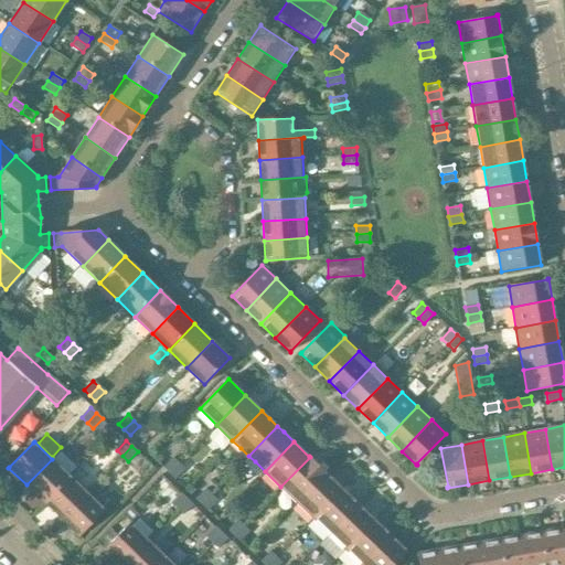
[(310,457),(280,487),(297,503),(326,472),(310,457)]
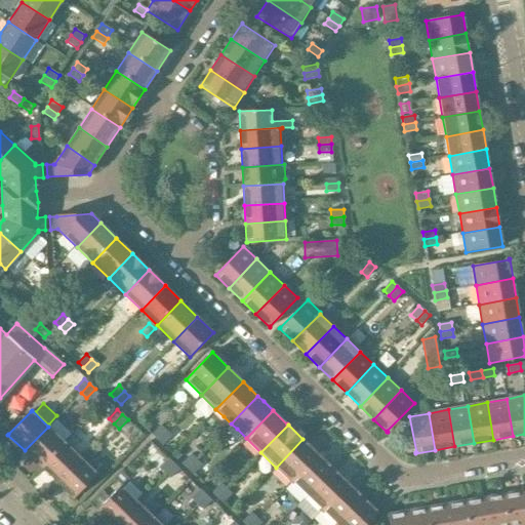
[(152,435),(157,440),(166,431),(160,426),(152,435)]
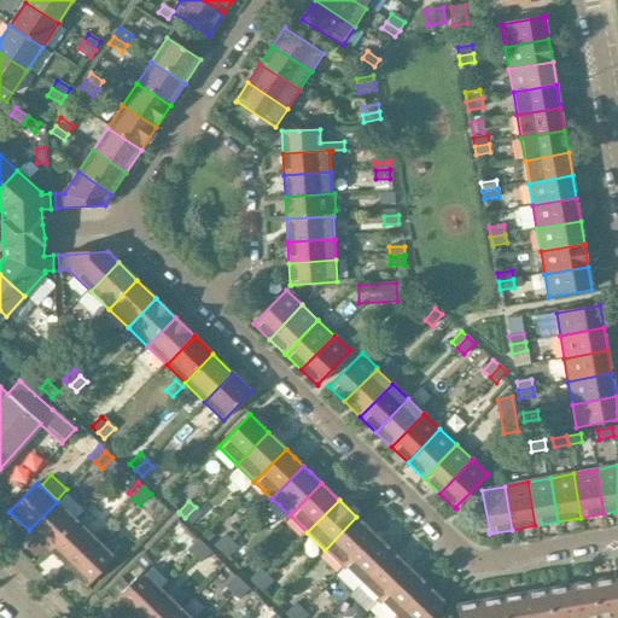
[(57,502),(29,530),(48,549),(76,520),(57,502)]
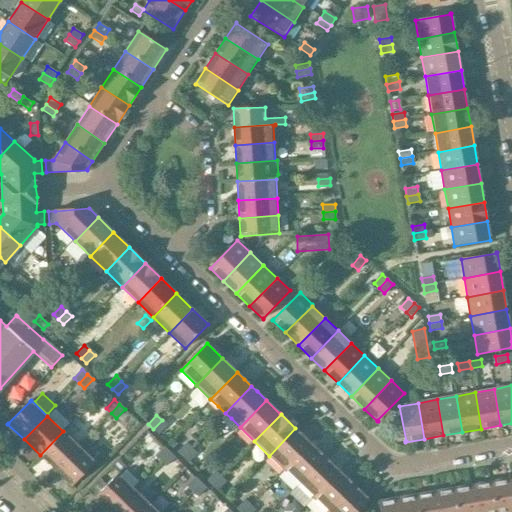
[(162,420),(153,429),(158,434),(167,425),(162,420)]
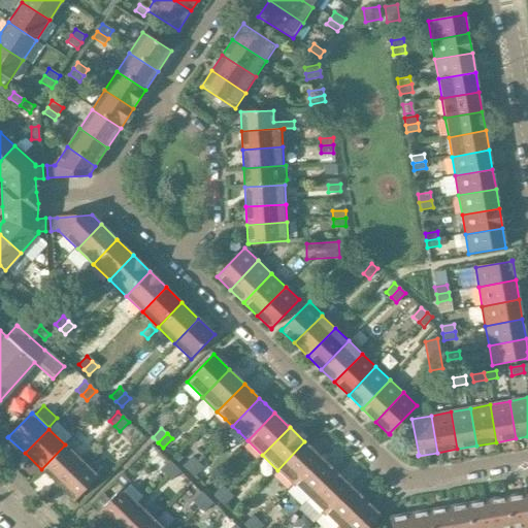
[(304,441),(277,470),(293,485),(320,457),(305,442),(304,441)]
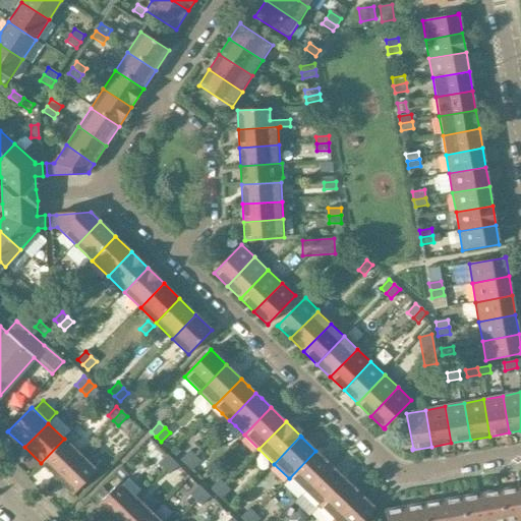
[(64,439),(41,463),(57,479),(80,455),(64,439)]
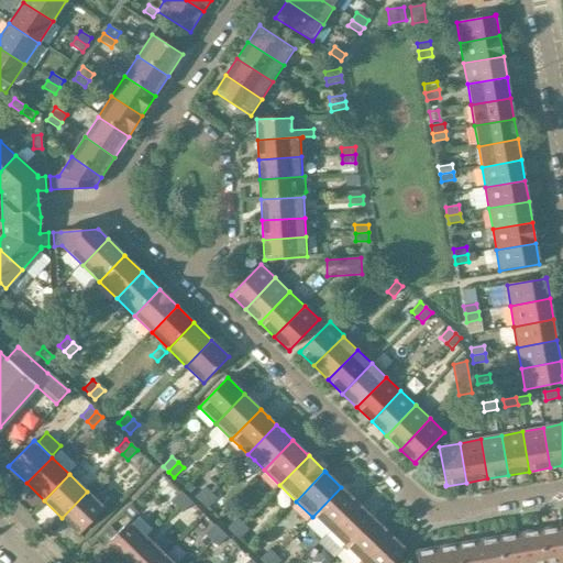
[(195,497),(200,503),(210,493),(205,487),(195,497)]
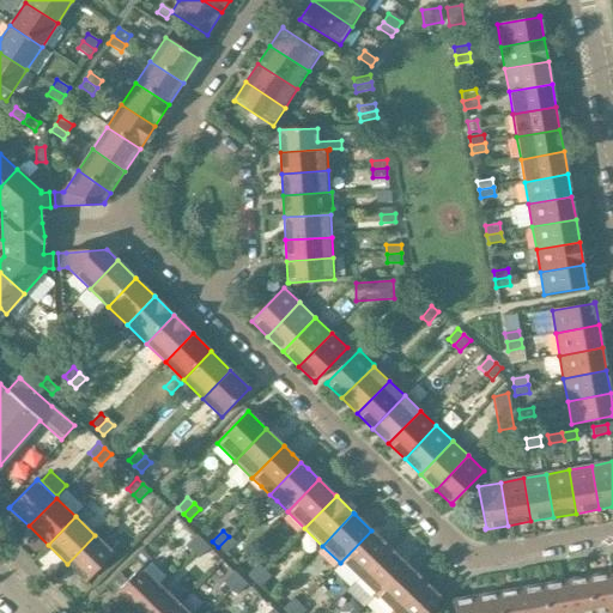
[(371,530),(340,563),(357,580),(388,547),(371,530)]
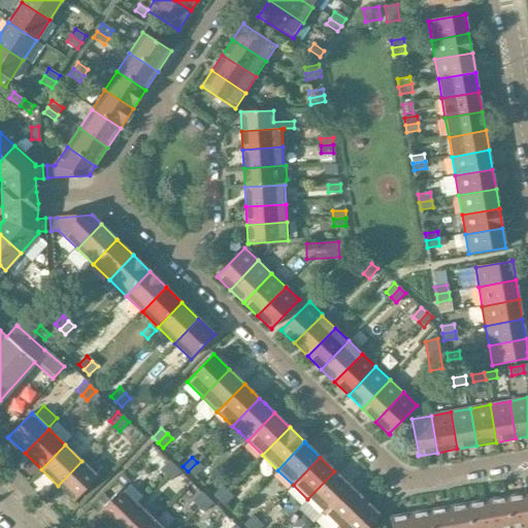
[(81,461),(58,486),(74,501),(75,501),(74,500),(97,477),(98,477),(81,461)]
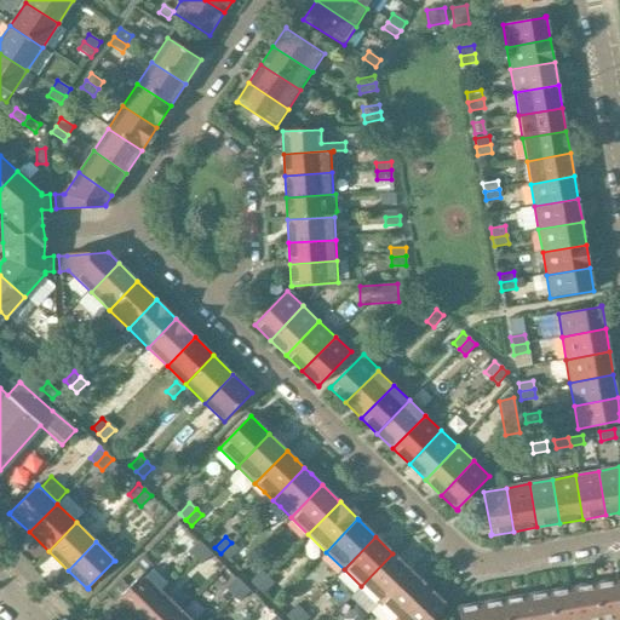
[(188,552),(195,558),(205,547),(199,541),(188,552)]
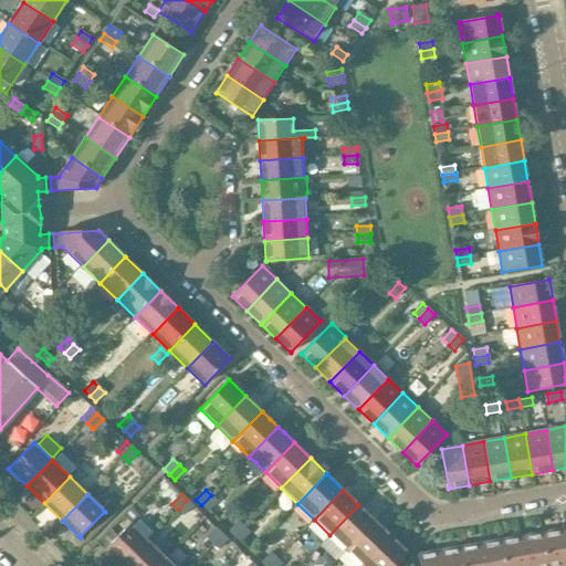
[(211,495),(201,505),(208,511),(217,501),(211,495)]
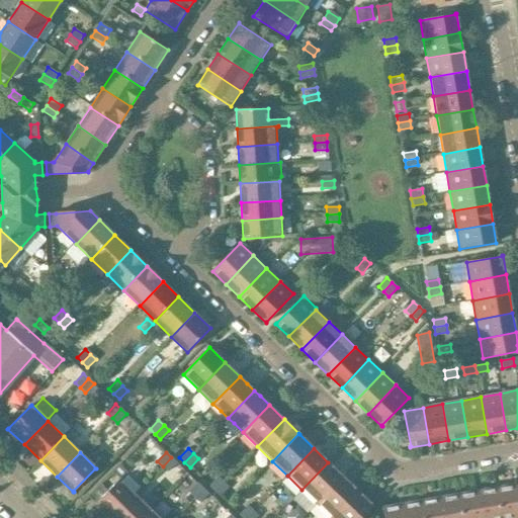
[(171,457),(163,466),(168,471),(176,462),(171,457)]
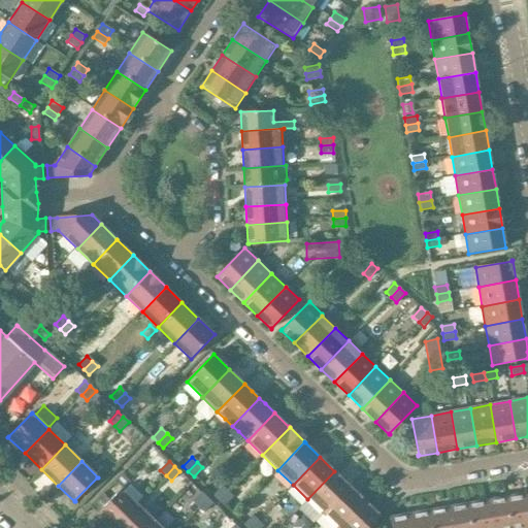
[(334,471),(307,499),(316,506),(323,514),(350,486),(342,479),(334,471)]
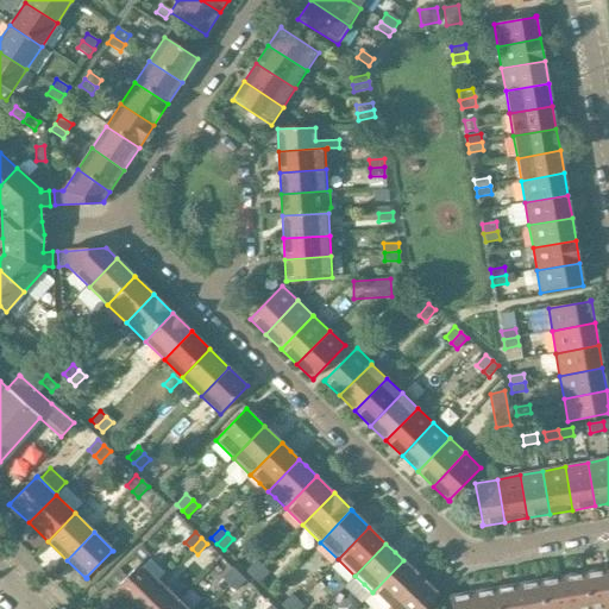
[(403,560),(372,592),(389,608),(421,577),(403,560)]
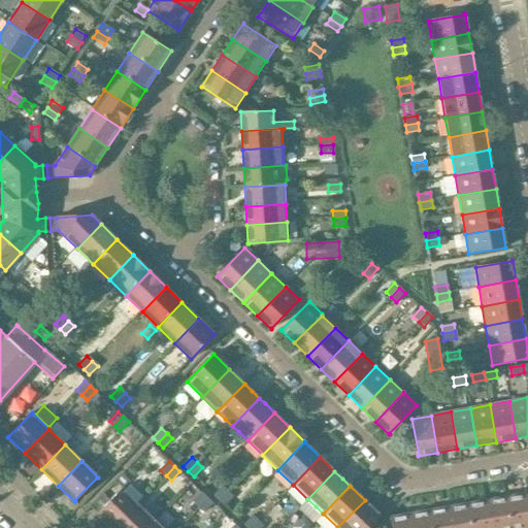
[(213,496),(219,501),(227,492),(222,487),(213,496)]
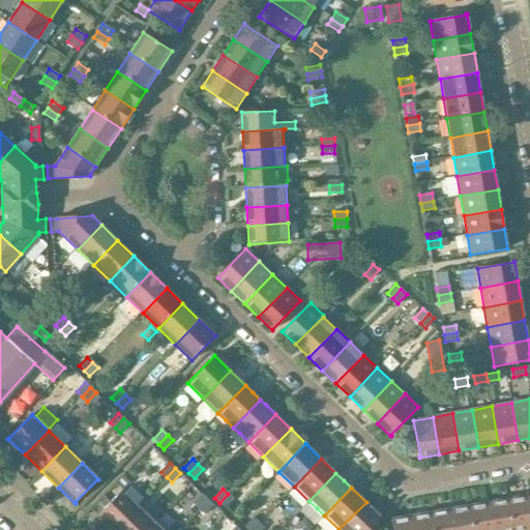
[(114,529),(138,505),(121,490),(121,491),(95,517),(109,529),(114,529)]
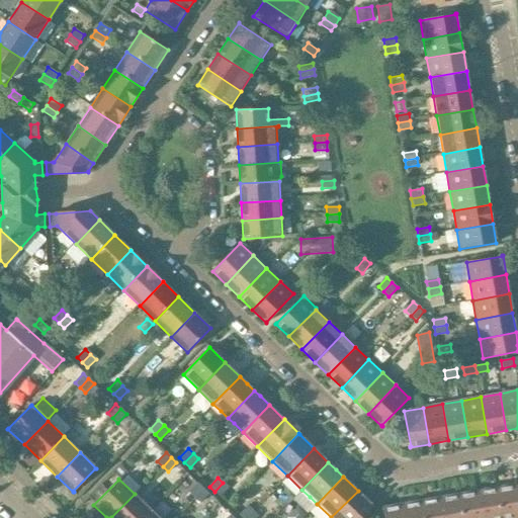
[(223,483),(214,492),(220,497),(228,488),(223,483)]
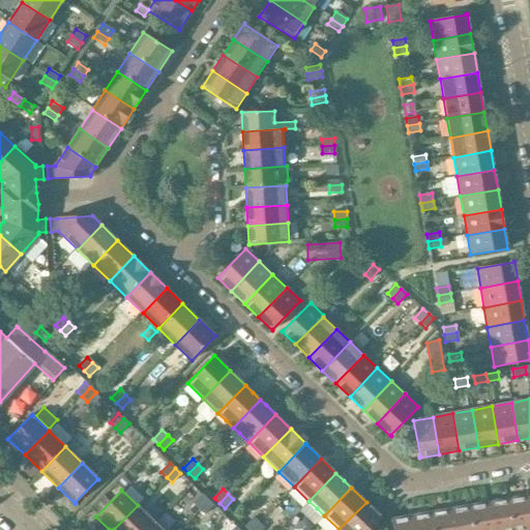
[(194,504),(199,509),(208,500),(202,495),(194,504)]
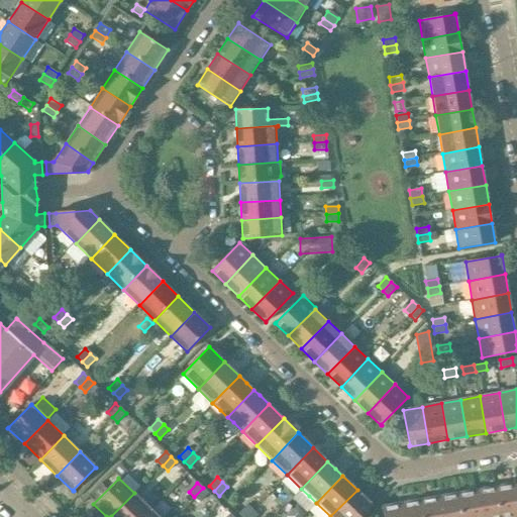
[(516,516),(516,497),(515,484),(496,487),(501,516),(508,516),(511,516),(510,516),(516,516)]
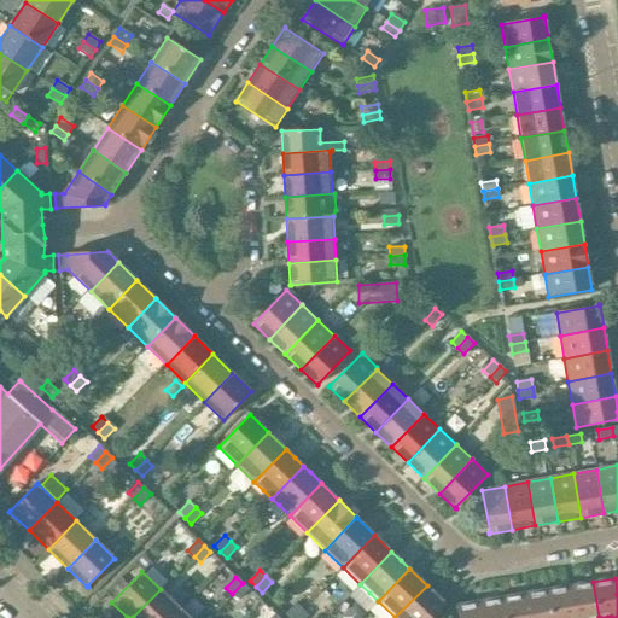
[(599,617),(593,582),(570,586),(575,617),(599,617)]
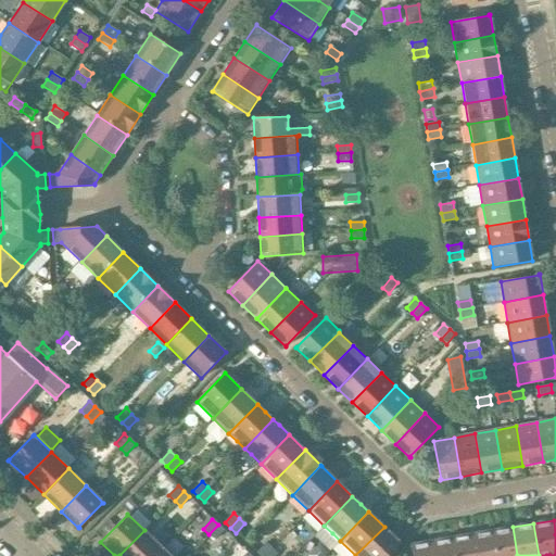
[(218,525),(209,534),(214,540),(224,530),(218,525)]
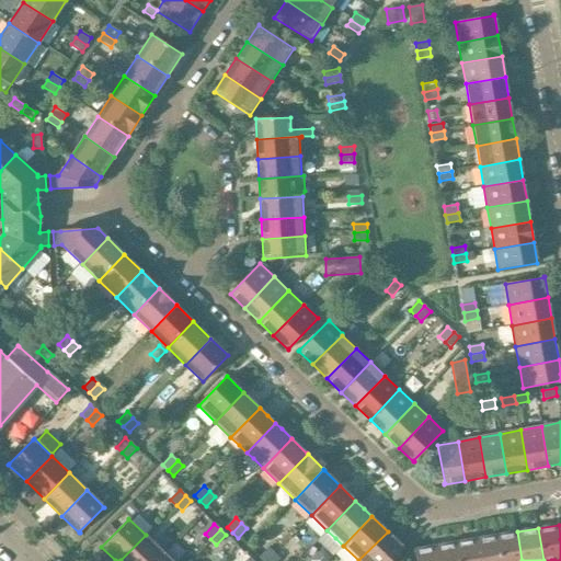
[(388,531),(358,560),(391,560),(404,548),(388,531)]
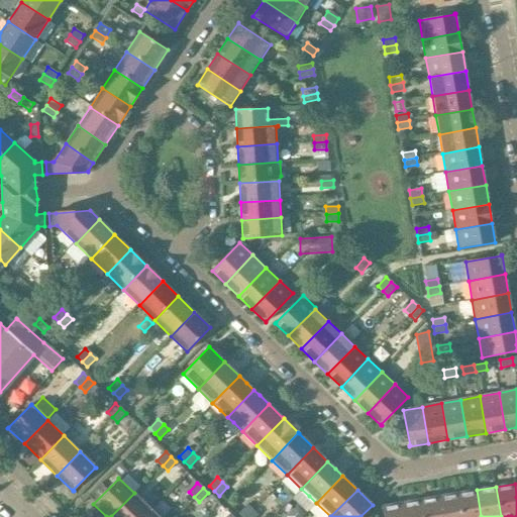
[(481,516),(477,490),(457,493),(461,516),(481,516)]
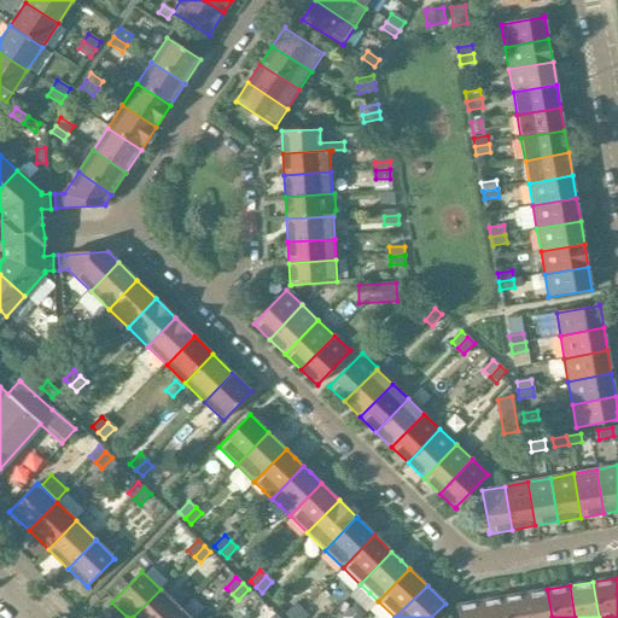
[(170,617),(180,608),(161,589),(133,617),(170,617)]
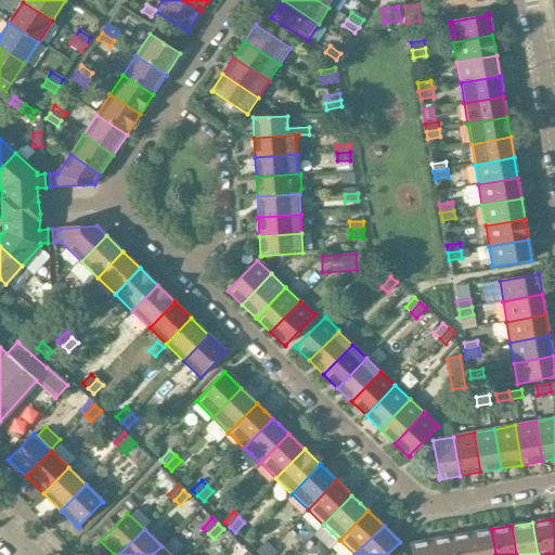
[(495,554),(491,529),(470,533),(474,554),(495,554)]
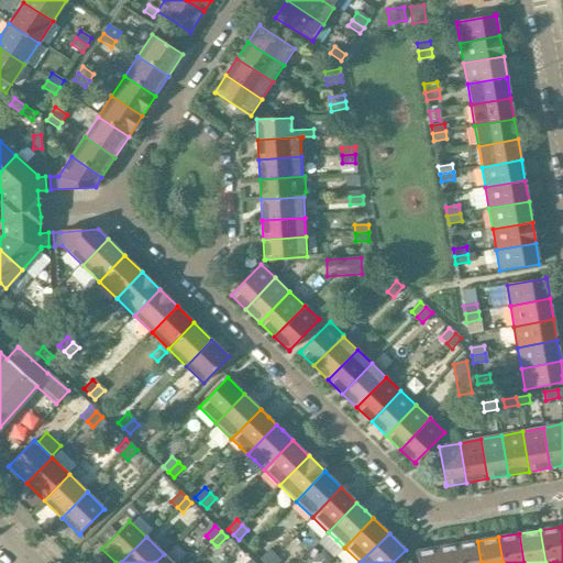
[(481,562),(477,541),(456,544),(460,562),(481,562)]
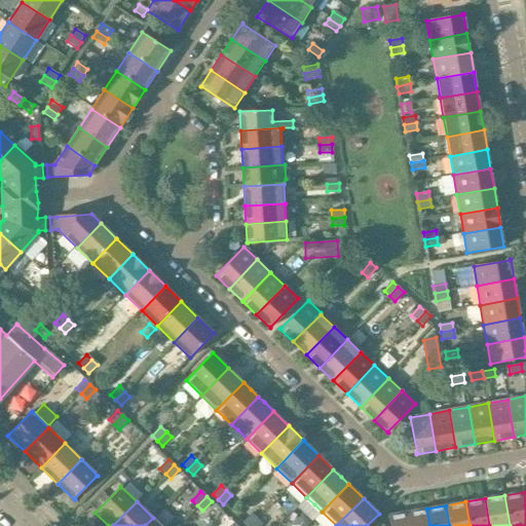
[(429,525),(426,509),(408,512),(409,525),(429,525)]
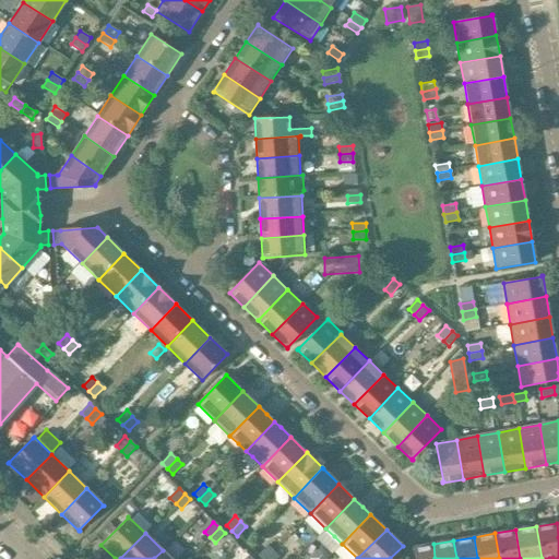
[(435,558),(433,544),(413,548),(414,558),(435,558)]
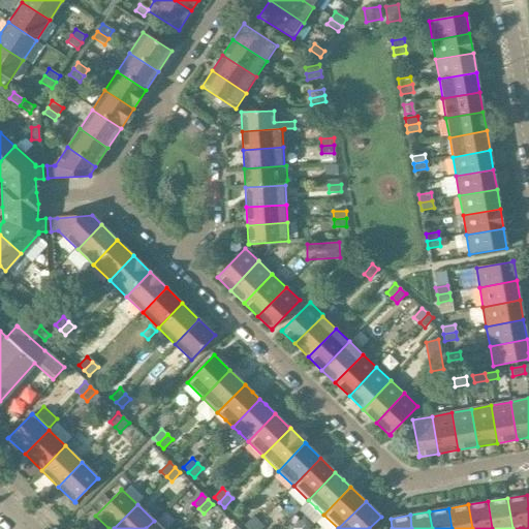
[(244,526),(246,528),(250,528),(257,522),(252,517),(244,526)]
